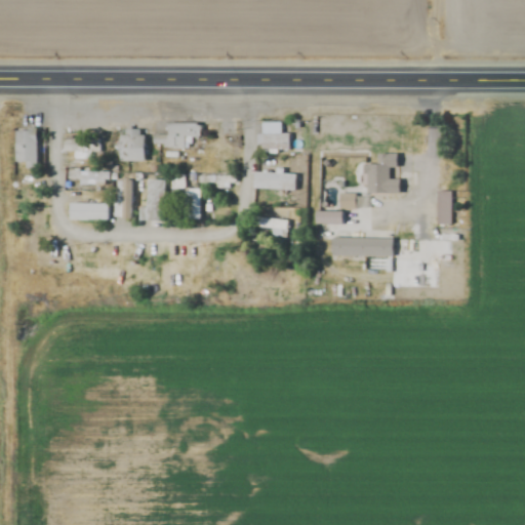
[(187,139),(199,139),(199,125),(165,125),(165,136),(152,136),(152,149),(187,149),(187,139)]
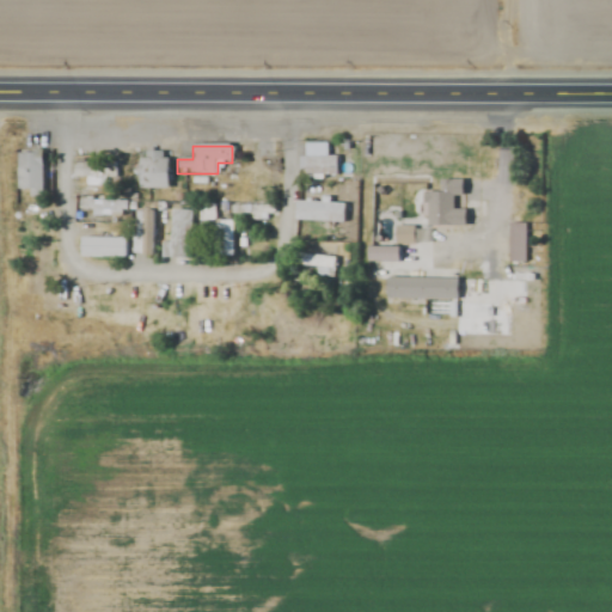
[(41,151),(16,151),(16,194),(26,194),(26,197),(41,197),(41,151)]
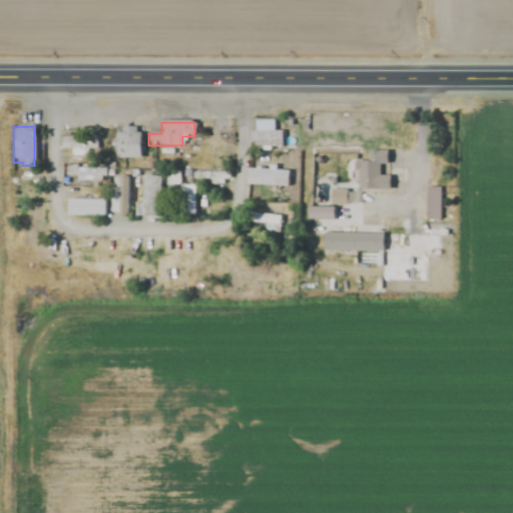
[(139,158),(139,128),(117,128),(117,158),(139,158)]
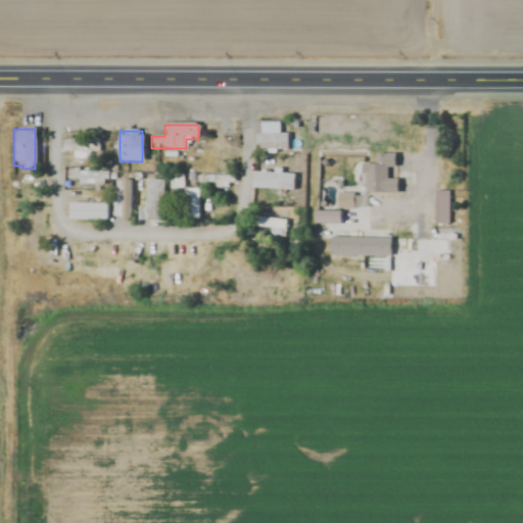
[(258,152),(287,152),(287,134),(258,134),(258,152)]
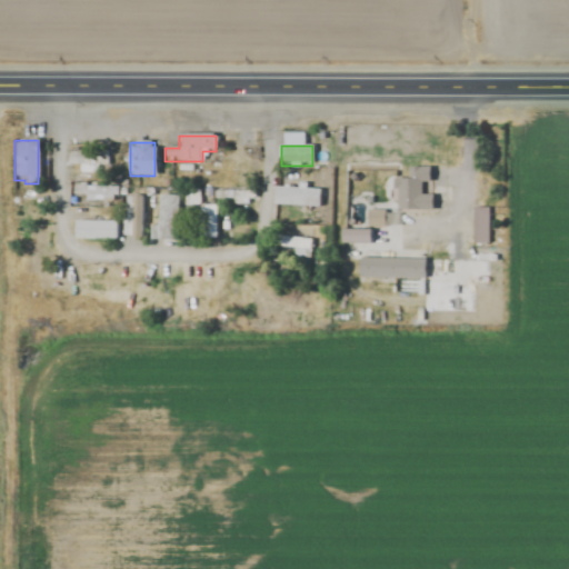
[(106,150),(69,150),(69,166),(106,166),(106,150)]
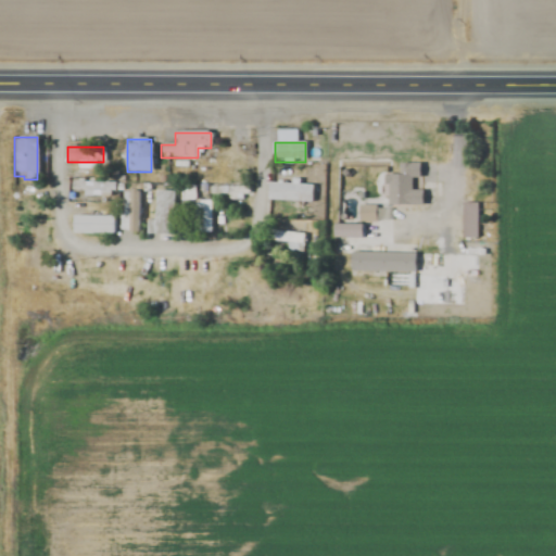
[(387,206),(416,206),(415,184),(412,184),(412,166),(400,166),(400,175),(386,175),(387,206)]
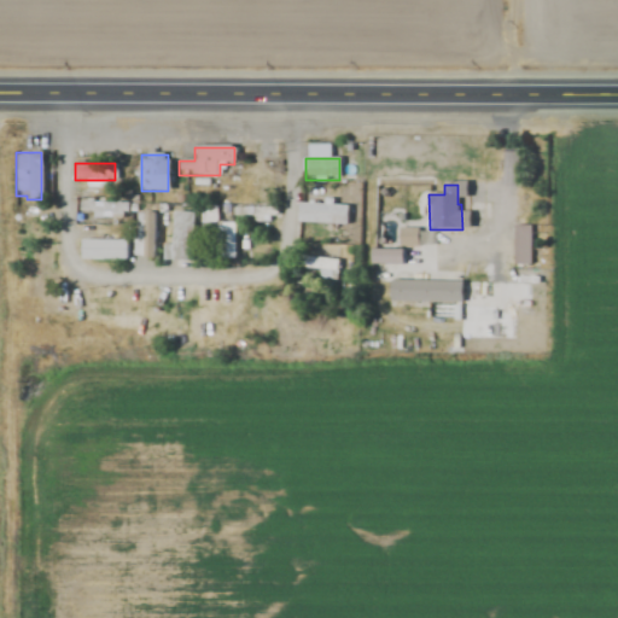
[(127,203),(80,203),(80,217),(127,217),(127,203)]
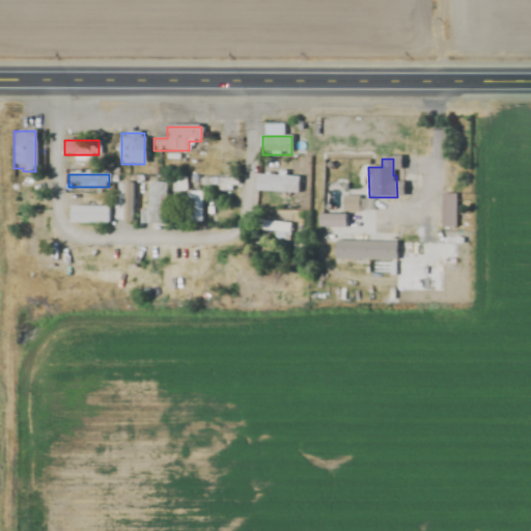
[(298,175),(255,175),(255,193),(298,193),(298,175)]
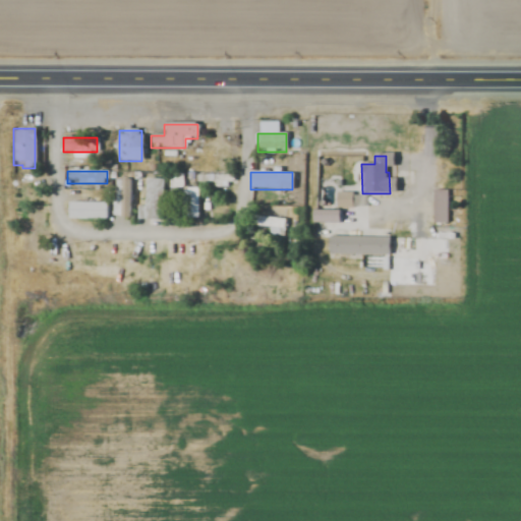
[(191,186),(233,186),(233,175),(191,175),(191,186)]
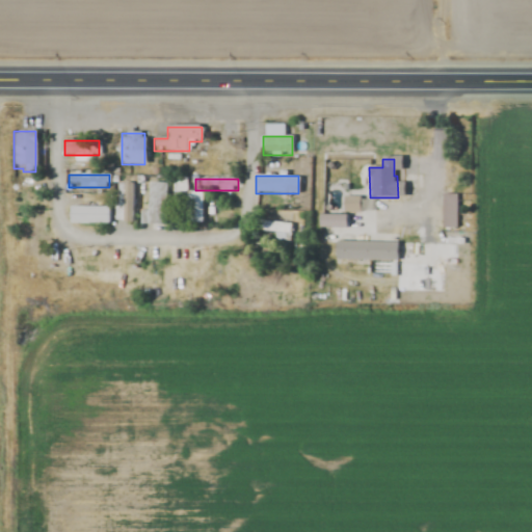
[(29,189),(29,181),(15,181),(15,189),(29,189)]
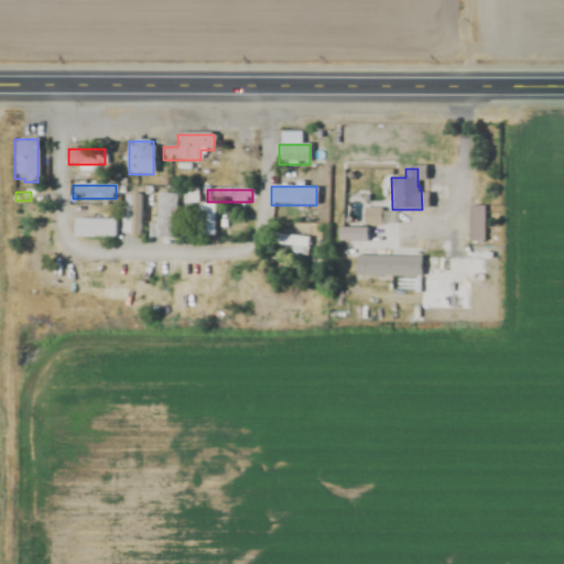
[(174,239),(174,194),(156,194),(156,239),(174,239)]
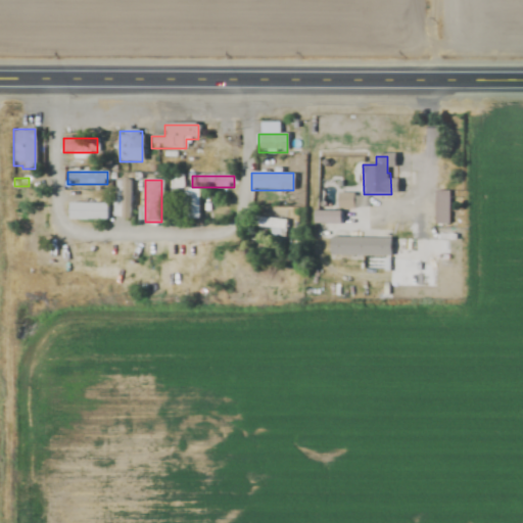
[(130,181),(117,181),(117,220),(130,220),(130,181)]
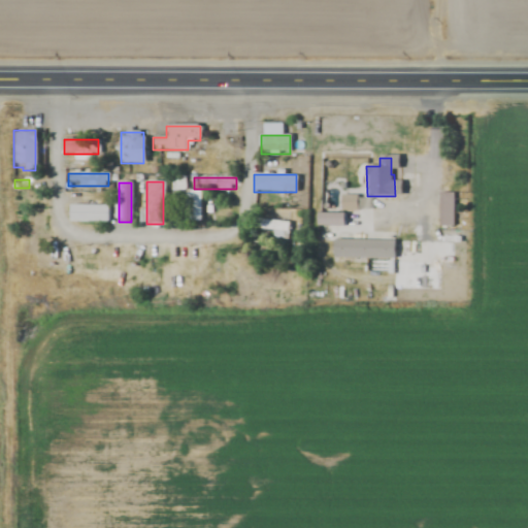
[(191,221),(199,221),(199,191),(191,191),(191,221)]
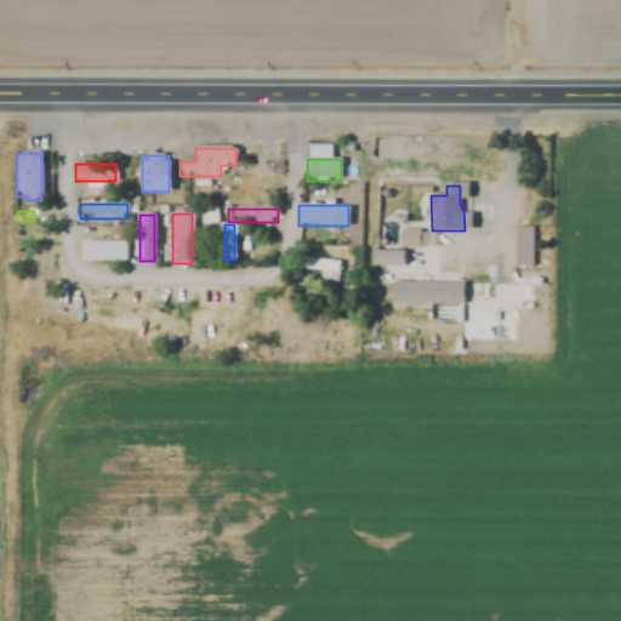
[(80,263),(127,263),(127,243),(80,243),(80,263)]
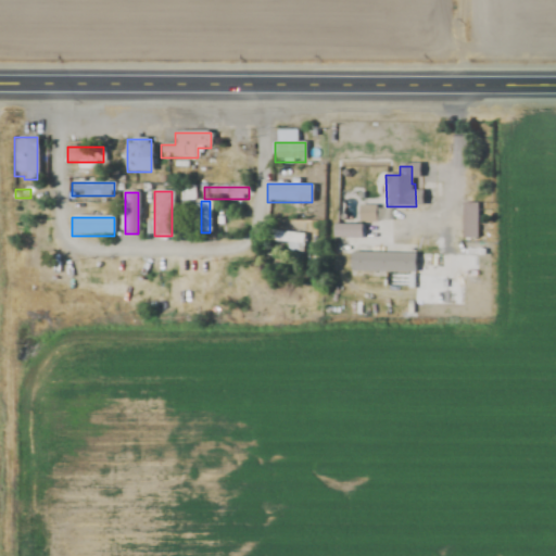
[(304,235),(268,230),(267,244),(302,250),(304,235)]
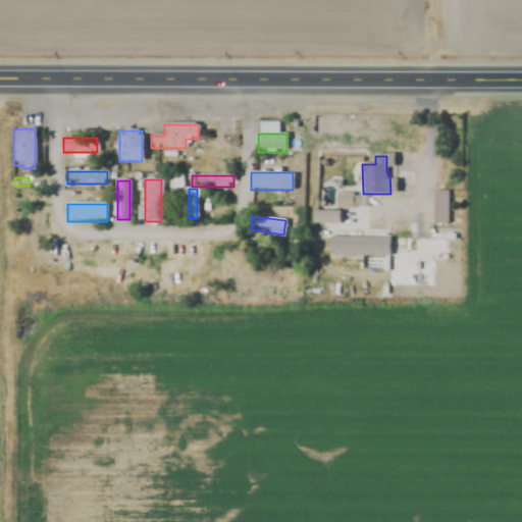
[(389,239),(328,239),(328,255),(389,255),(389,239)]
